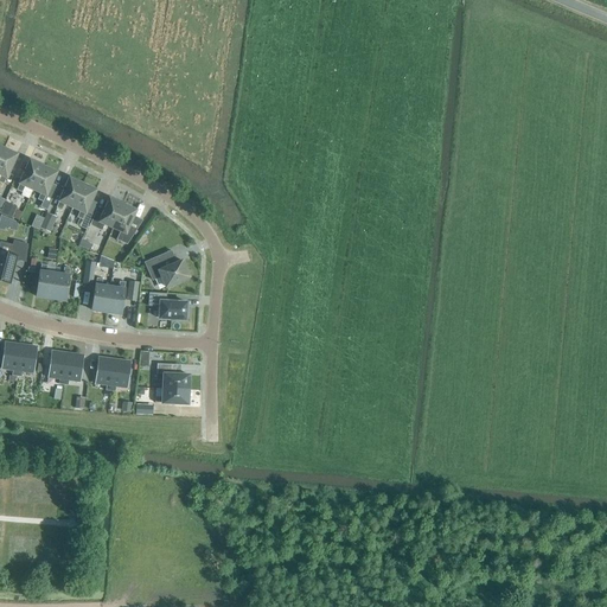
[(4,149),(2,151),(0,157),(0,176),(0,177),(0,183),(4,185),(17,155),(4,149)]
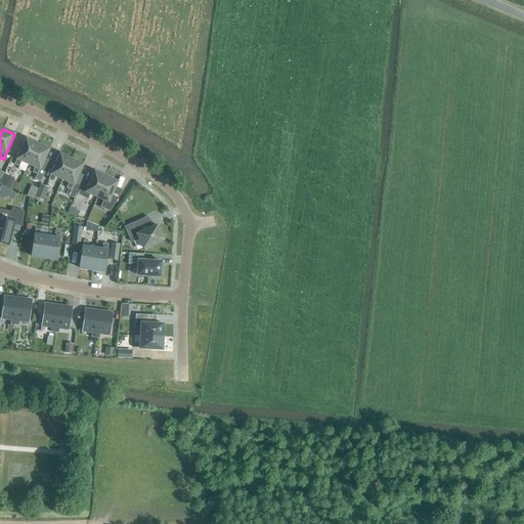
[(14,165),(18,167),(22,162),(28,165),(37,144),(26,139),(14,165)]
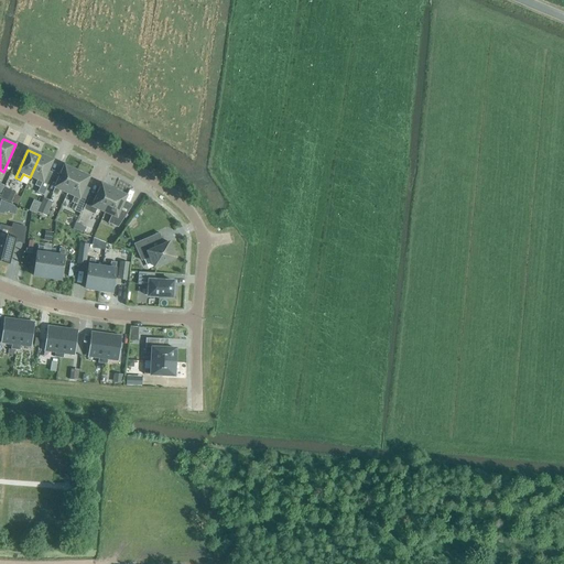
[(40,188),(52,161),(40,155),(30,177),(38,181),(34,186),(40,188)]
